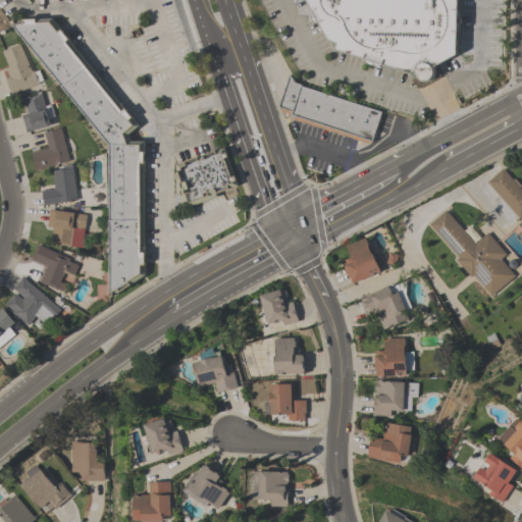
[(458,0),(458,9),(460,13),(461,17),(461,20),(460,25),(458,31),(457,54),(433,67),(433,70),(433,72),(432,76),(430,79),(426,81),(423,81),(420,80),(418,77),(415,73),(383,64),(378,65),(374,65),(370,63),(367,61),(364,58),(334,49),(336,43),(328,41),(318,22),(316,21),(314,19),(312,17),(312,15),(312,10),(306,0),(458,0)]
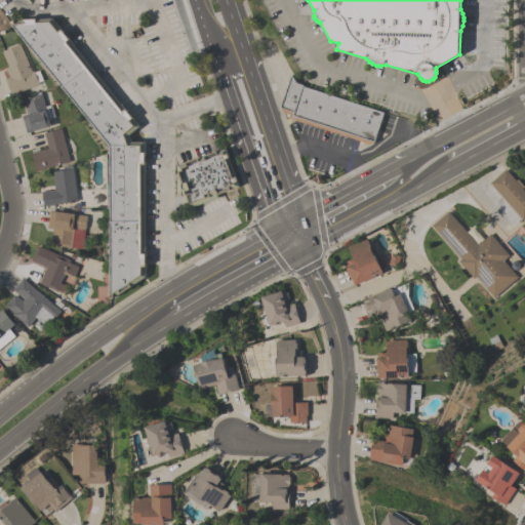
[(128,135),(131,142),(145,142),(146,277),(114,298),(110,298),(110,145),(11,23),(14,19),(52,17),(139,126),(128,135)]
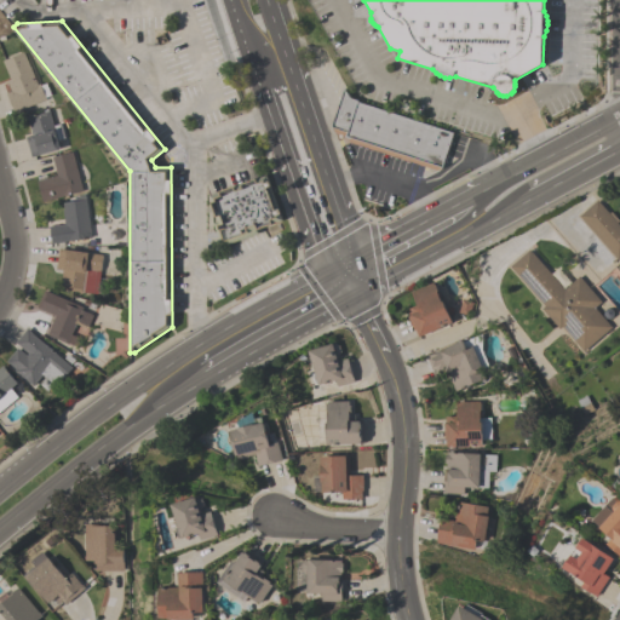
[(45,98),(15,112),(6,93),(11,91),(7,81),(11,80),(3,61),(23,52),(38,84),(39,84),(45,98)]
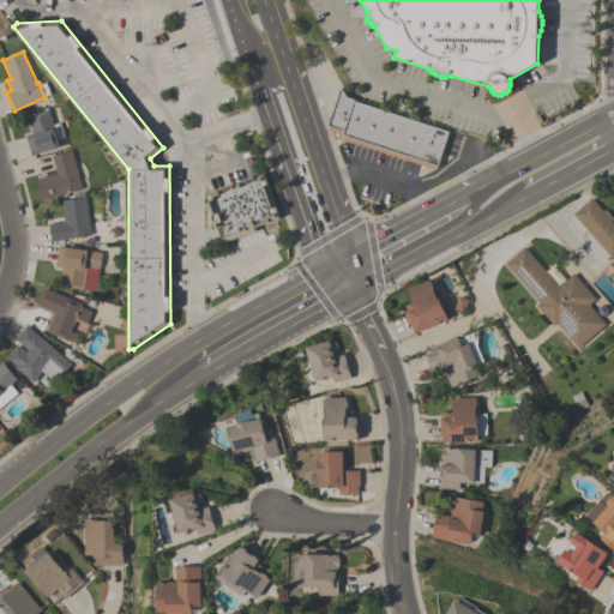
[(354,101),(447,131),(440,152),(444,154),(441,160),(439,160),(437,166),(433,168),(344,140),(345,137),(342,134),(330,130),(327,125),(341,88),(345,96),(354,100),(354,101)]
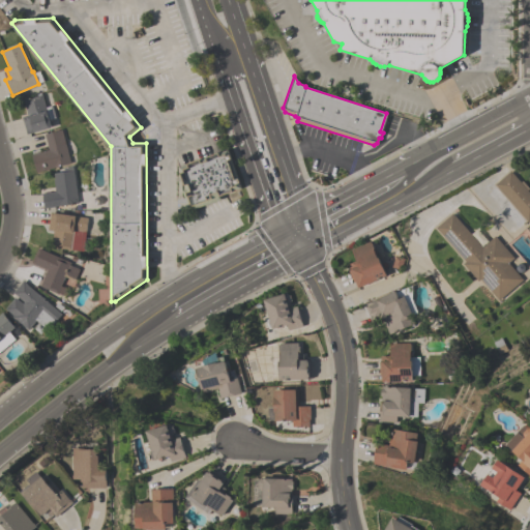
[(41,94),(46,107),(51,106),(55,118),(49,119),(51,127),(26,134),(22,117),(27,115),(23,98),(28,97),(28,98),(37,95),(36,93),(40,92),(40,94),(41,94)]
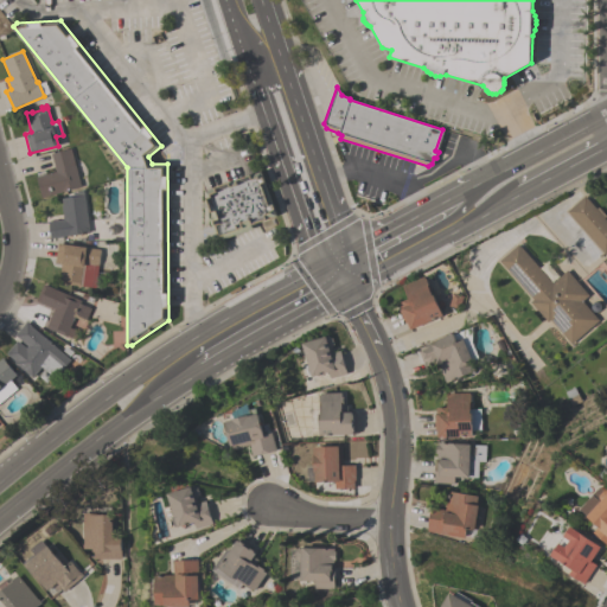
[(70,148),(81,186),(42,197),(36,177),(56,171),(51,154),(70,148)]
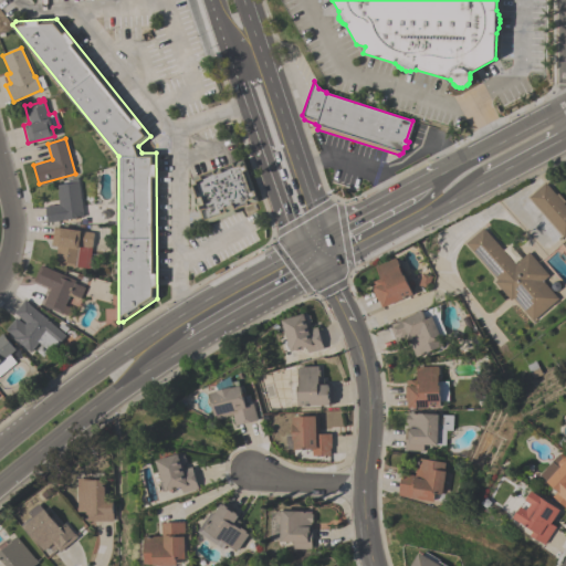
[(243,159),(258,200),(234,208),(237,212),(202,224),(195,202),(199,201),(191,178),(243,159)]
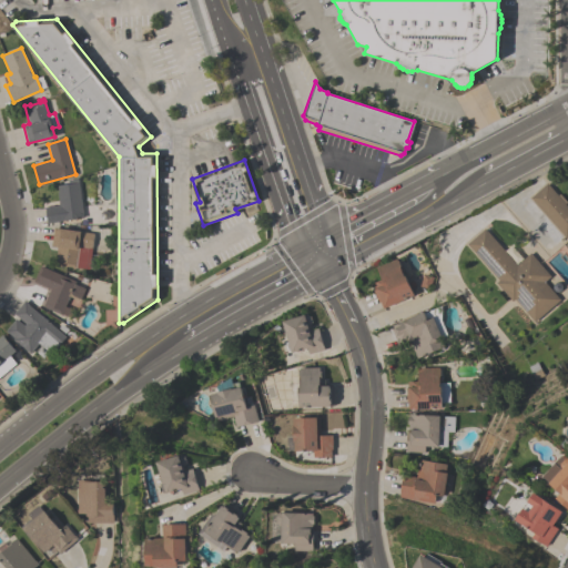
[(47,223),(44,208),(59,205),(57,192),(58,192),(58,185),(79,182),(83,217),(47,223)]
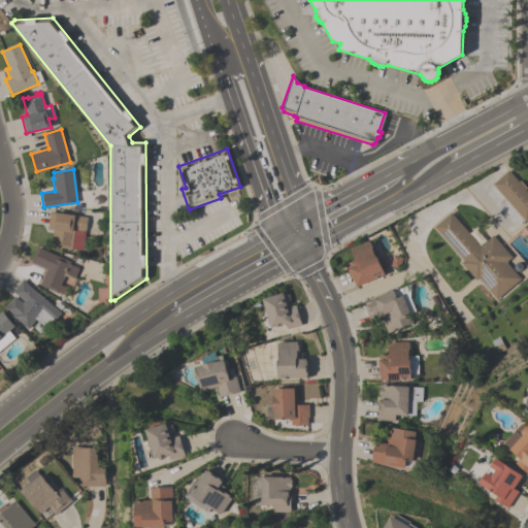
[(494,184),(509,170),(519,182),(521,179),(527,188),(525,189),(527,192),(527,219),(525,222),(494,184)]
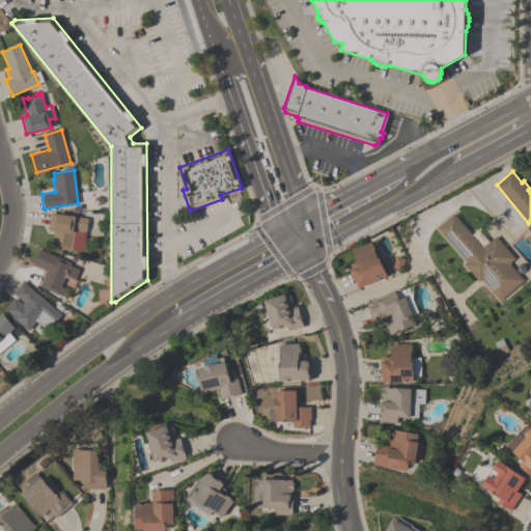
[(87,218),(86,231),(82,230),(81,243),(72,242),(71,250),(51,248),(53,230),(48,230),(50,213),(56,214),(56,215),(87,218)]
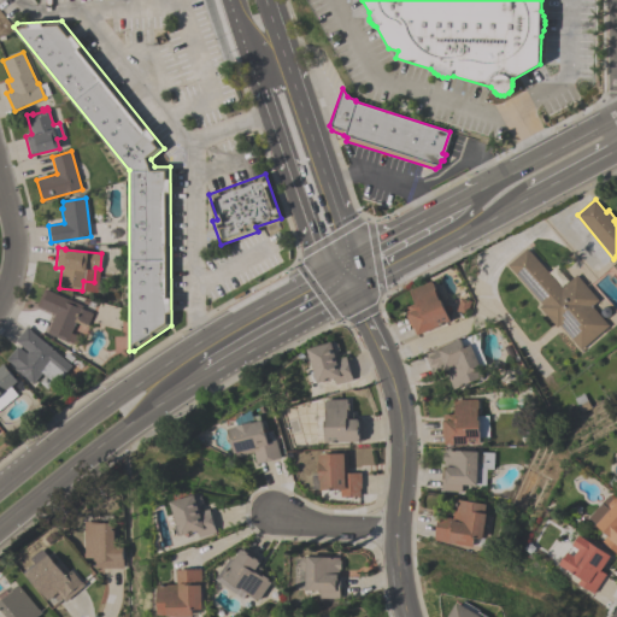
[(527,248),(562,288),(576,275),(598,300),(591,306),(607,325),(580,350),(559,325),(556,327),(539,307),(541,304),(507,265),(527,248)]
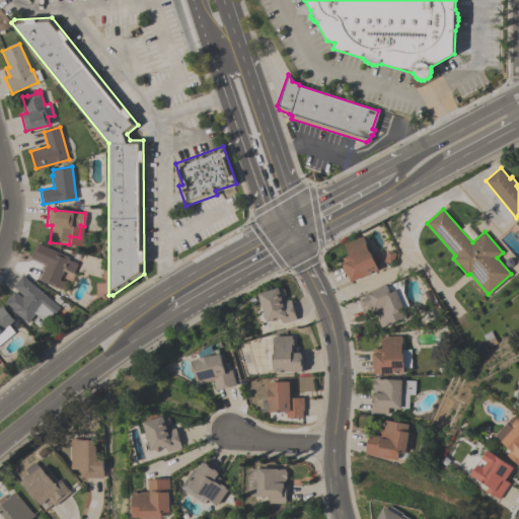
[(378,270),(351,282),(348,275),(346,276),(342,266),(343,265),(341,258),(349,255),(344,243),(362,235),(366,243),(367,243),(368,246),(367,249),(378,270)]
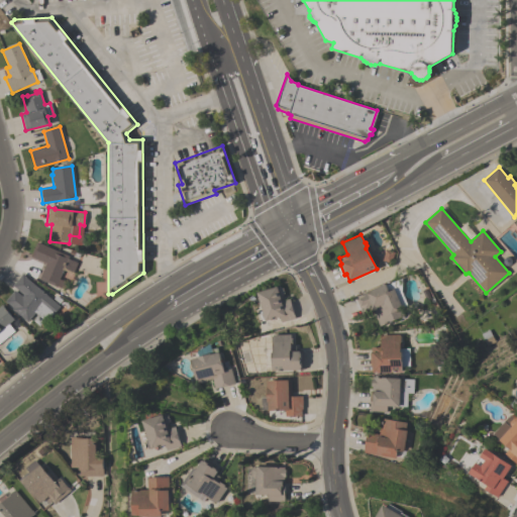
[(56,286),(38,279),(45,264),(30,256),(37,241),(69,255),(68,259),(77,263),(72,274),(63,270),(56,286)]
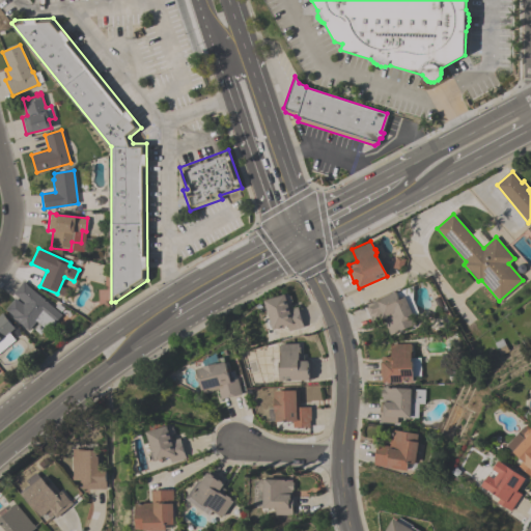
[(26,284),(61,314),(48,331),(45,329),(39,334),(33,329),(37,323),(35,320),(28,330),(16,319),(15,319),(11,317),(12,315),(5,309),(16,296),(12,292),(23,281),(26,283),(26,284)]
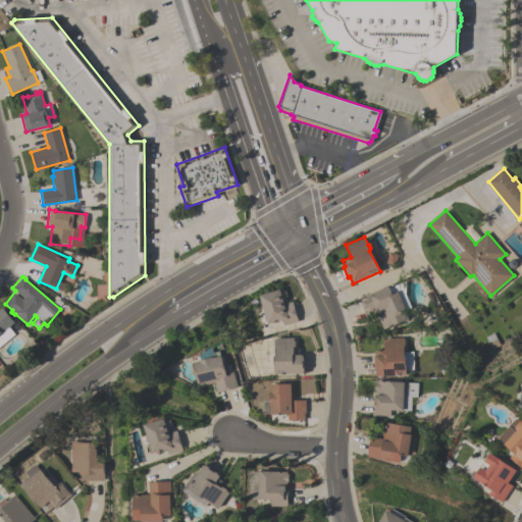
[(398,292),(406,311),(405,312),(408,318),(383,328),(378,318),(379,318),(377,313),(366,317),(359,299),(388,286),(392,294),(398,292)]
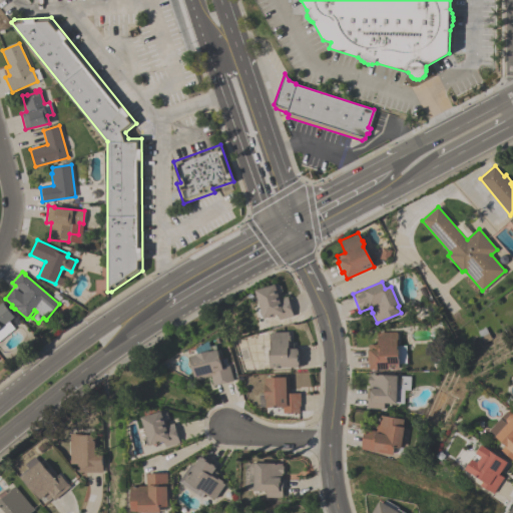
[(287,296),(293,316),(279,320),(277,315),(264,319),(263,317),(261,317),(259,310),(261,309),(254,290),(278,284),(281,286),(282,291),(280,294),(282,298),(287,296)]
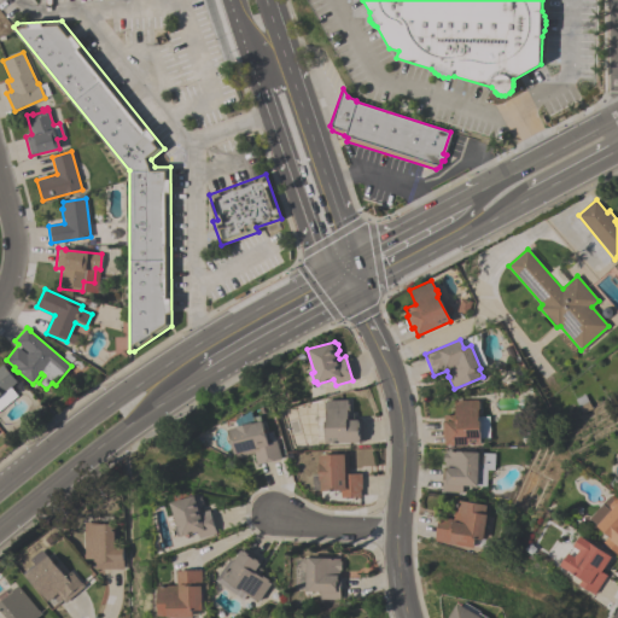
[(0,366),(3,365),(16,382),(10,388),(16,396),(0,408),(0,366)]
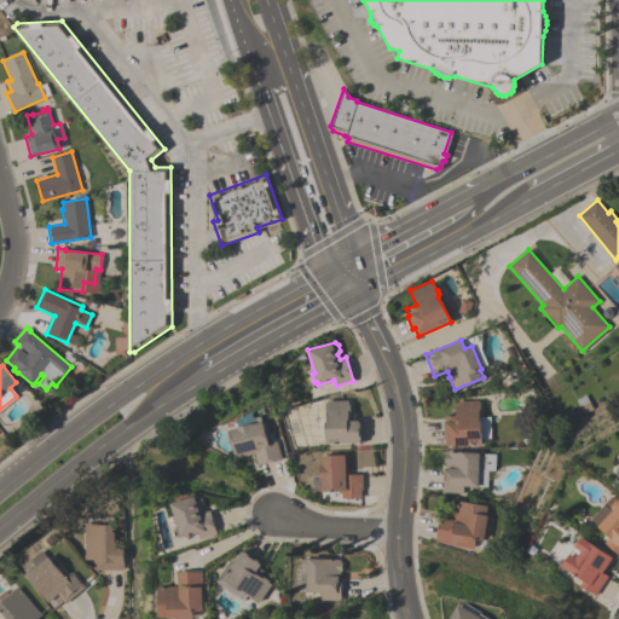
[(324,421),(327,421),(327,409),(325,409),(325,403),(327,403),(327,400),(348,400),(348,404),(350,404),(350,414),(354,414),(354,418),(358,418),(358,421),(363,421),(364,441),(359,441),(359,443),(325,444),(325,438),(324,421)]
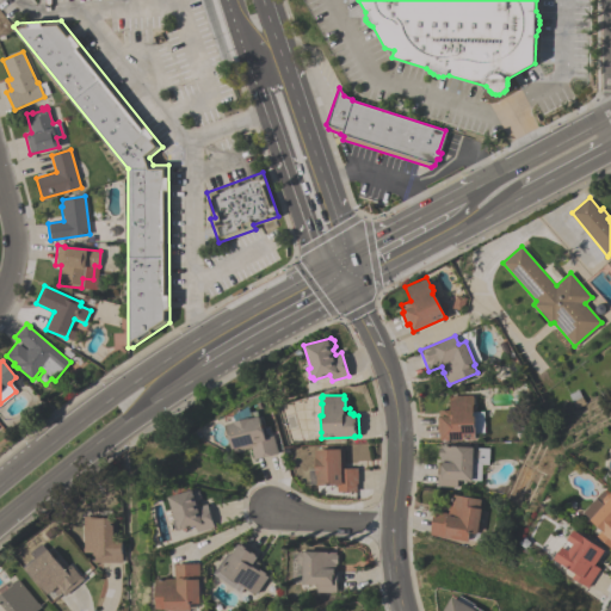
[(449,396),(471,395),(471,396),(473,396),(473,406),(474,406),(474,409),(473,411),(483,411),(483,433),(475,433),(475,439),(439,439),(439,433),(439,431),(437,431),(437,418),(439,418),(439,409),(449,409),(449,396)]
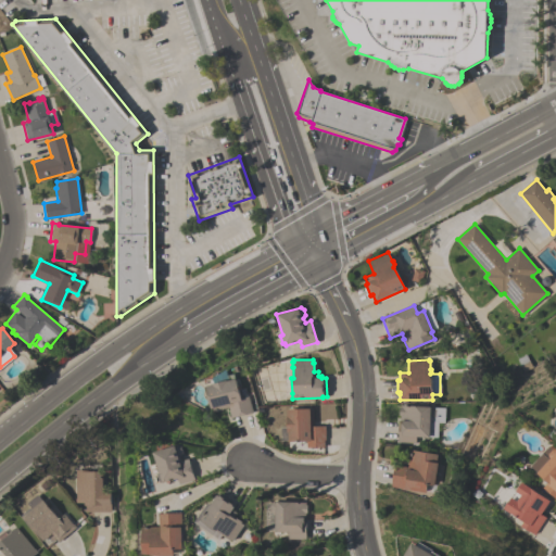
[(249,395),(253,412),(231,418),(228,406),(214,411),(211,408),(210,403),(211,403),(206,386),(213,384),(212,383),(227,379),(227,380),(229,379),(228,375),(235,374),(241,397),(249,395)]
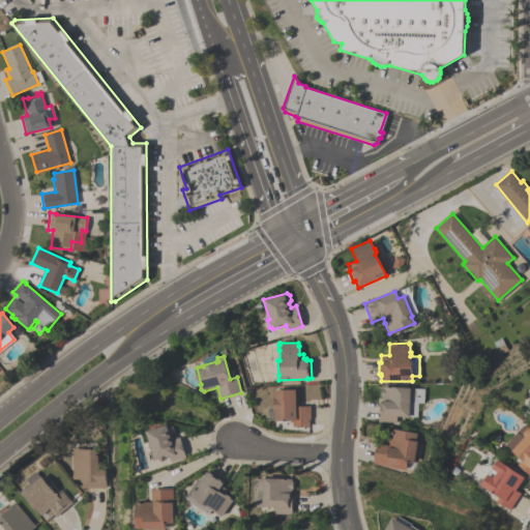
[(409,416),(396,415),(395,422),(379,421),(380,400),(381,400),(382,395),(380,395),(380,388),(382,388),(382,385),(410,387),(412,387),(415,390),(415,396),(412,400),(409,400),(409,416)]
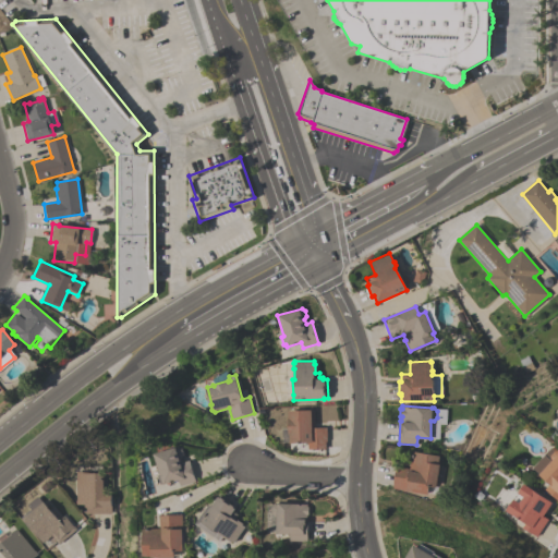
[(326,448),(307,449),(307,441),(282,443),(281,428),(288,428),(288,417),(288,411),(314,410),(315,427),(326,426),(327,440),(325,440),(326,448)]
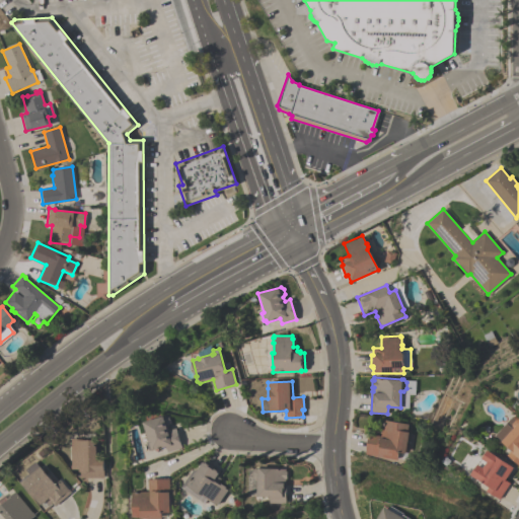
[(175,428),(181,447),(167,452),(165,445),(149,450),(147,442),(149,441),(143,421),(162,416),(163,416),(165,415),(168,417),(170,423),(168,426),(169,430),(175,428)]
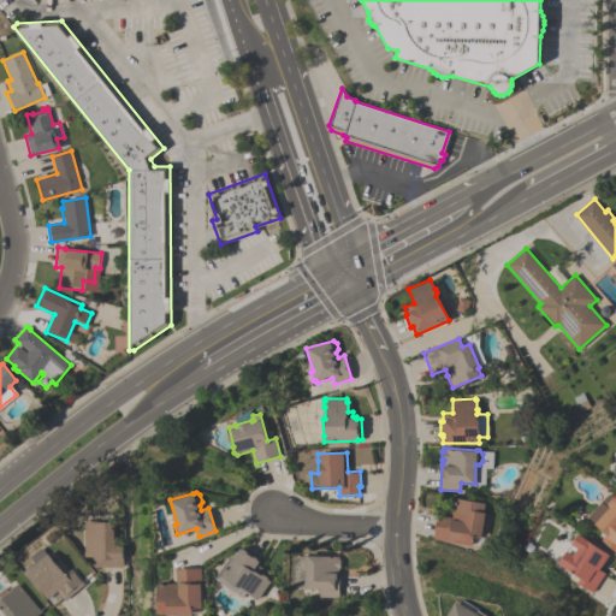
[(615,554),(602,540),(606,534),(596,523),(608,509),(602,504),(600,507),(598,504),(603,501),(602,499),(609,492),(615,498),(615,554)]
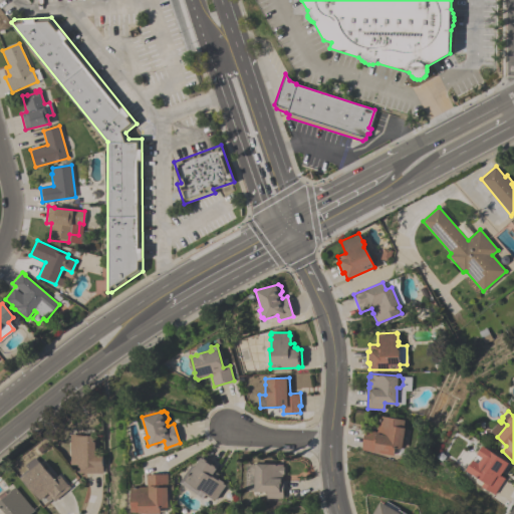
[(360,449),(364,429),(376,432),(379,416),(404,420),(403,427),(404,427),(401,448),(395,447),(394,455),(360,449)]
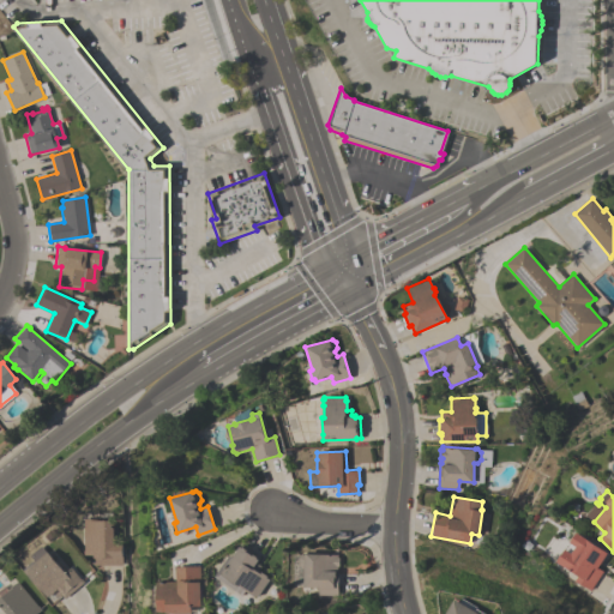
[(84,518),(94,518),(94,519),(114,521),(113,543),(122,543),(122,565),(94,565),(94,558),(94,554),(83,554),(84,518)]
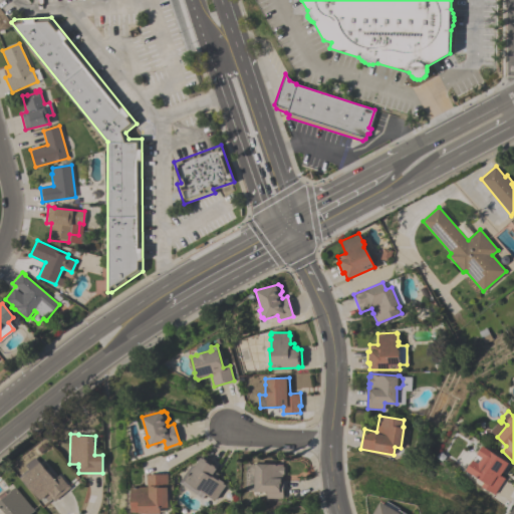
[(505,478),(494,494),(482,486),(485,481),(467,469),(472,462),(477,465),(486,450),(489,451),(490,450),(508,462),(500,475),(505,478)]
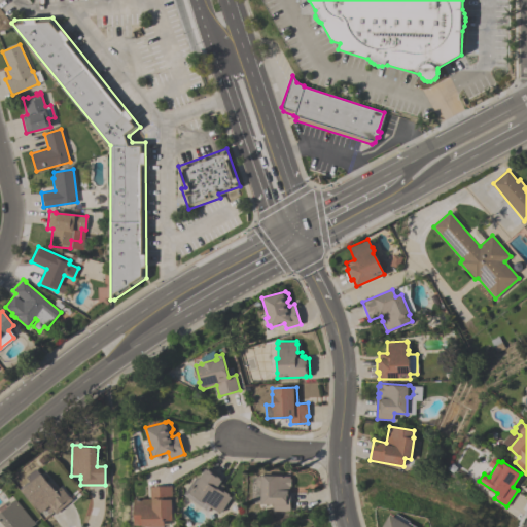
[(206,511),(183,494),(195,478),(198,480),(206,468),(206,469),(208,466),(222,477),(218,482),(223,486),(221,489),(229,494),(227,495),(231,497),(220,512),(218,511),(217,513),(213,510),(213,511),(212,511),(208,507),(206,511)]
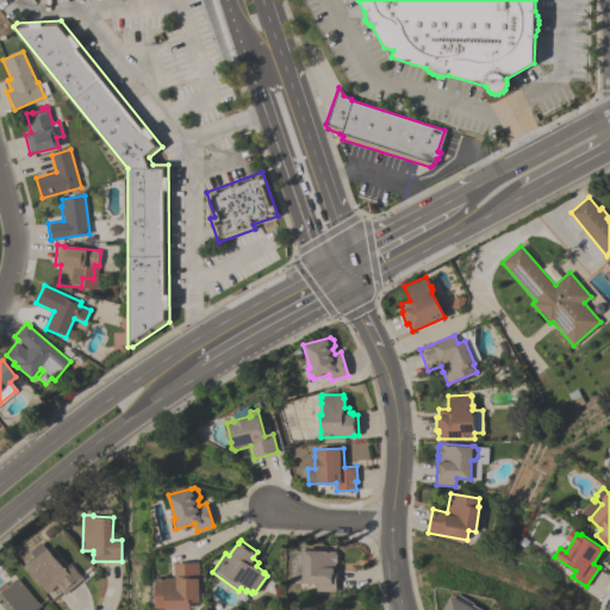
[(83,578),(63,595),(56,585),(45,593),(24,566),(33,558),(33,559),(48,547),(64,568),(70,564),(79,574),(80,574),(83,578)]
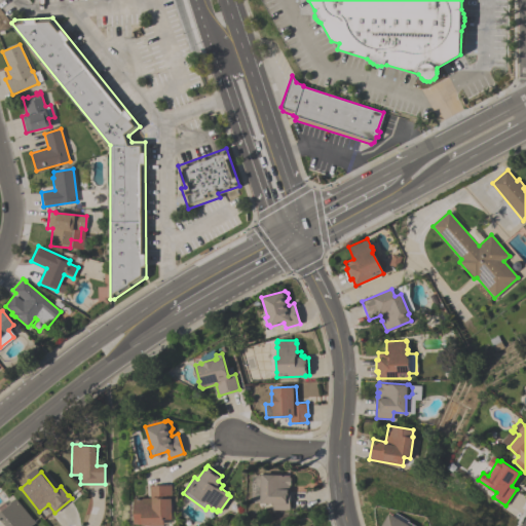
[(272,510),(272,502),(260,502),(261,485),(258,485),(256,483),(256,477),(258,474),(289,475),(289,477),(291,477),(290,485),(289,485),(289,489),(290,489),(289,510),(272,510)]
